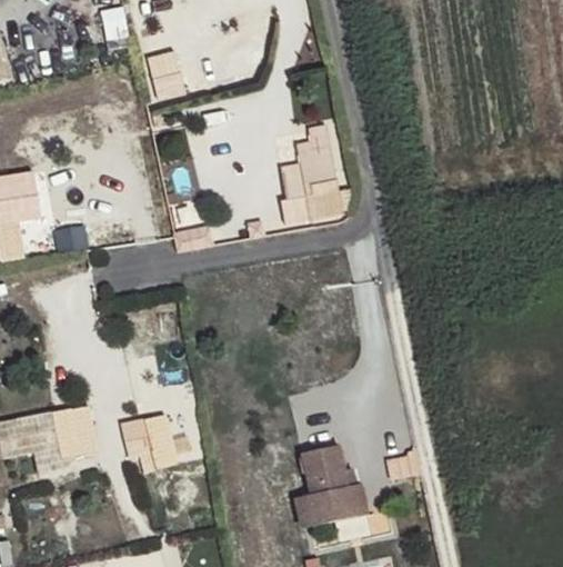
[(279,166),(283,222),(339,218),(331,125),(299,127),(302,165),(279,166)]
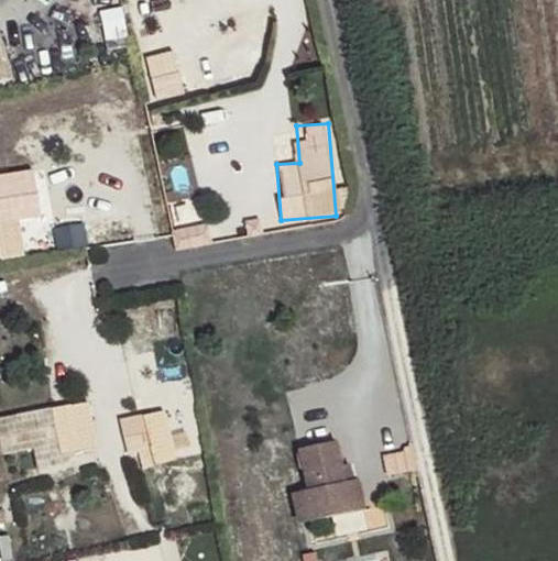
[(0,260),(22,255),(17,220),(41,217),(34,168),(0,173),(0,260)]
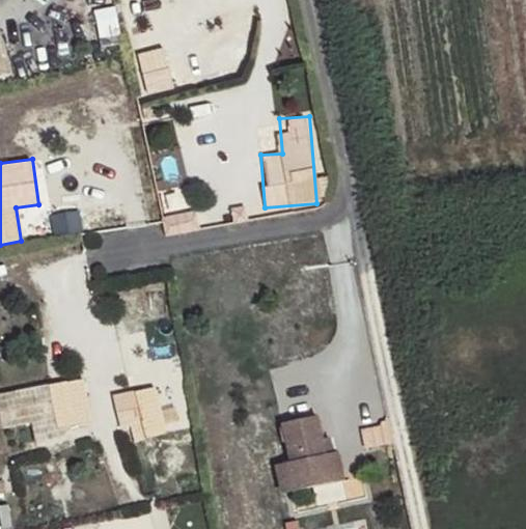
[(0,428),(31,423),(33,434),(91,425),(85,379),(0,389),(0,428)]
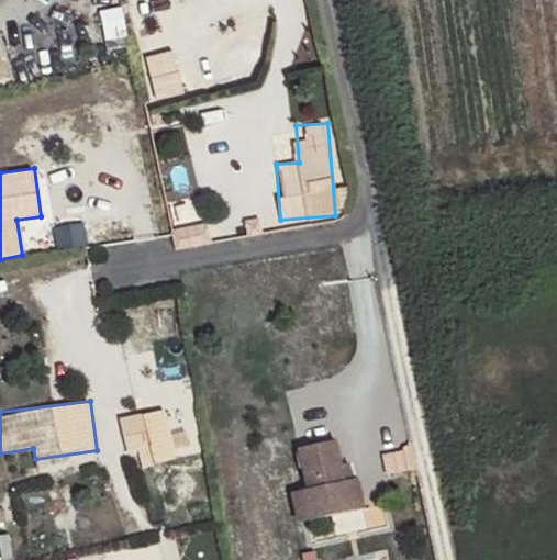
[(115,420),(125,454),(147,447),(152,463),(177,457),(163,406),(115,420)]
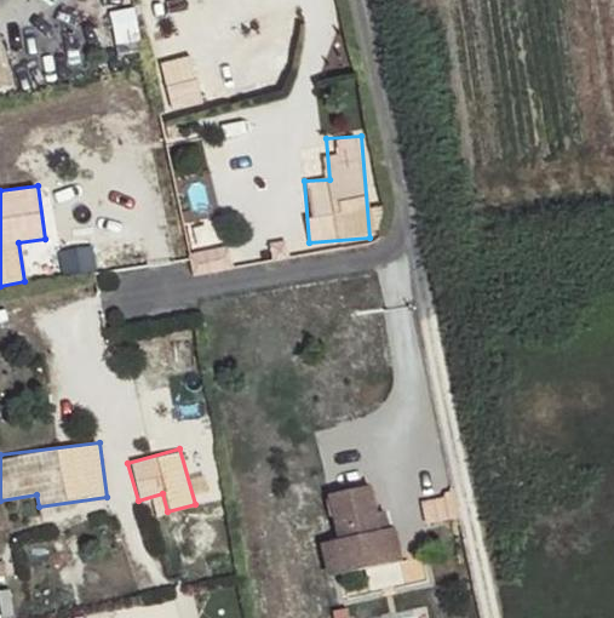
[(334,567),(390,556),(386,532),(372,534),(362,490),(325,498),(336,543),(297,551),(302,574),(334,567)]
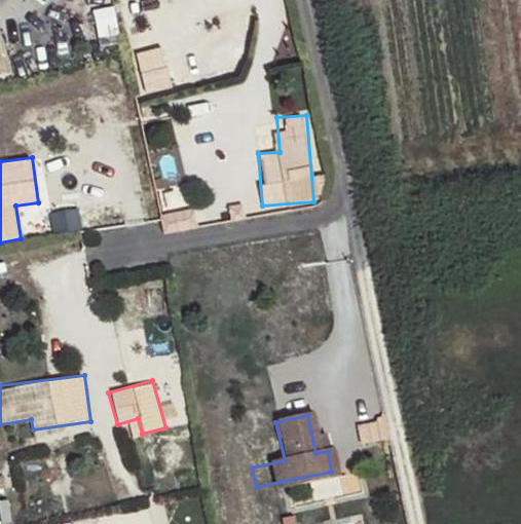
[(333,479),(331,472),(284,481),(286,489),(333,479)]
